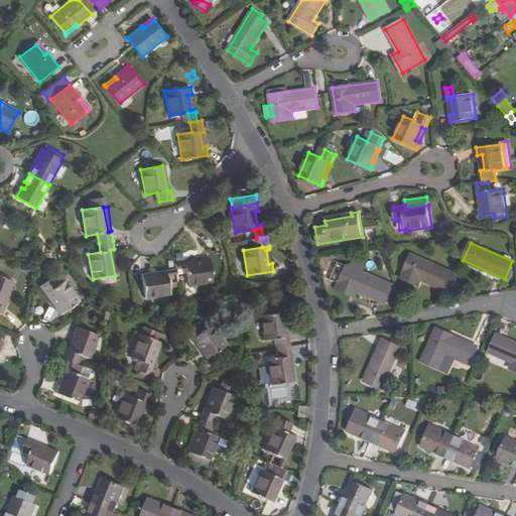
[(415,284),(418,278),(421,280),(446,290),(447,288),(453,290),(458,277),(453,275),(455,272),(412,254),(402,278),(415,284)]
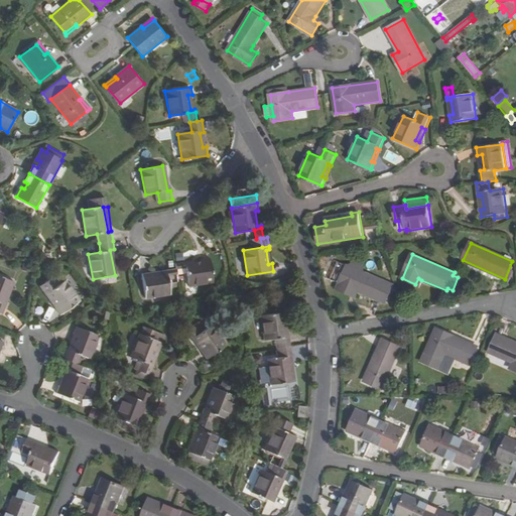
[(214,283),(211,257),(202,258),(203,262),(188,265),(187,260),(175,262),(176,268),(176,269),(186,268),(189,287),(214,283)]
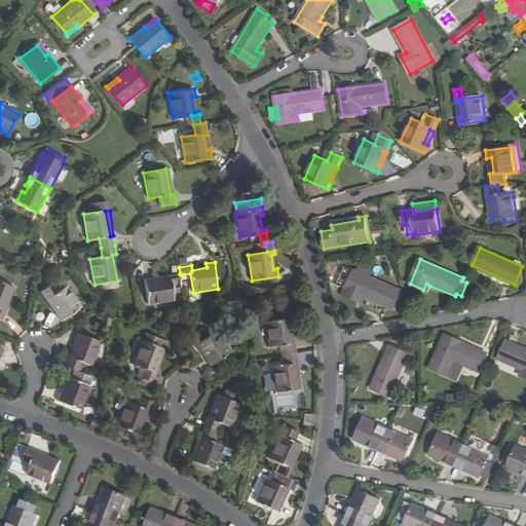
[(346,287),(351,272),(345,269),(339,284),(346,287)]
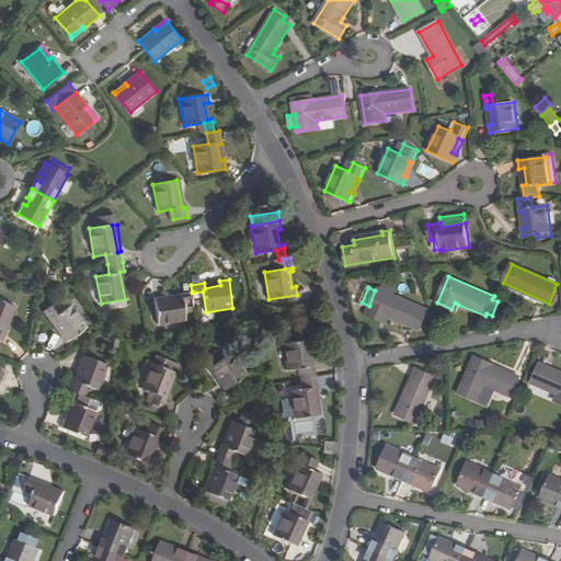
[(378,287),(367,315),(381,321),(385,315),(388,316),(415,328),(423,308),(378,287)]
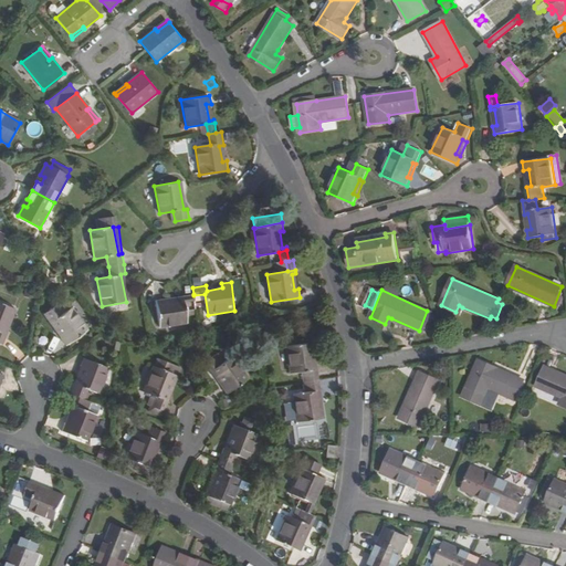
[(194,294),(184,296),(185,303),(195,301),(194,295),(194,294)]
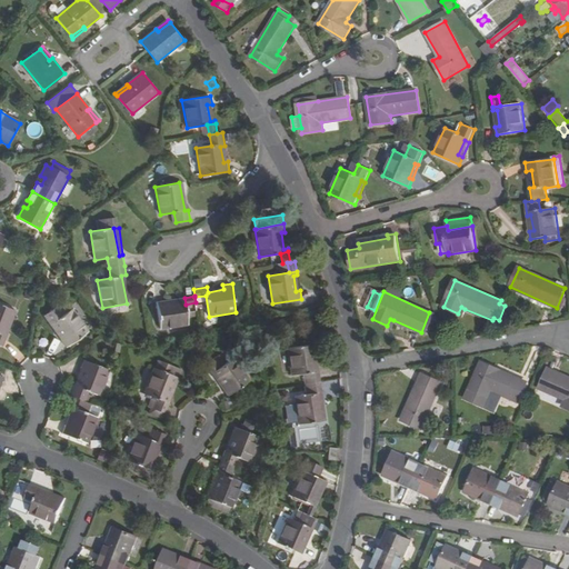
[(161,330),(189,326),(186,305),(185,298),(181,298),(182,302),(166,305),(166,300),(157,301),(161,330)]
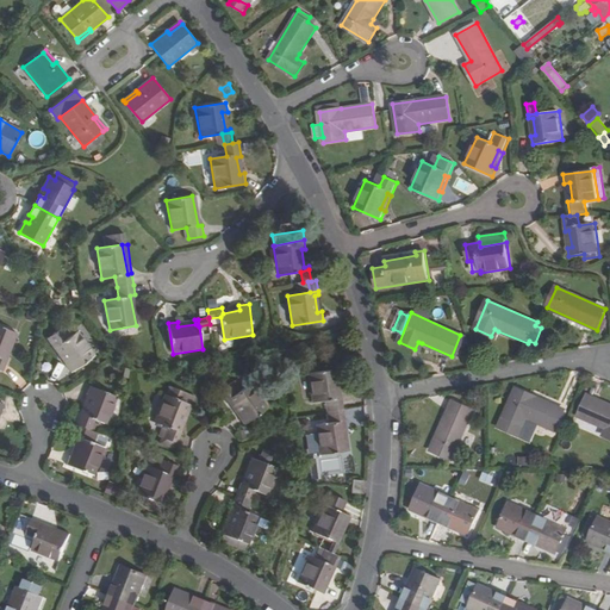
[(0,371),(4,372),(7,361),(4,360),(14,331),(0,325),(0,371)]
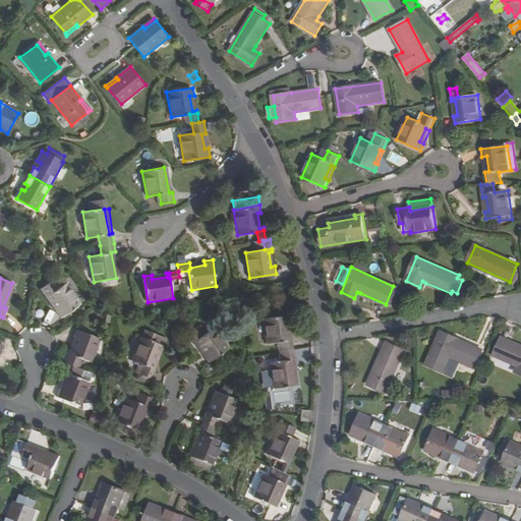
[(47,299),(51,297),(59,309),(55,311),(60,319),(81,303),(67,282),(57,288),(52,281),(40,289),(47,299)]
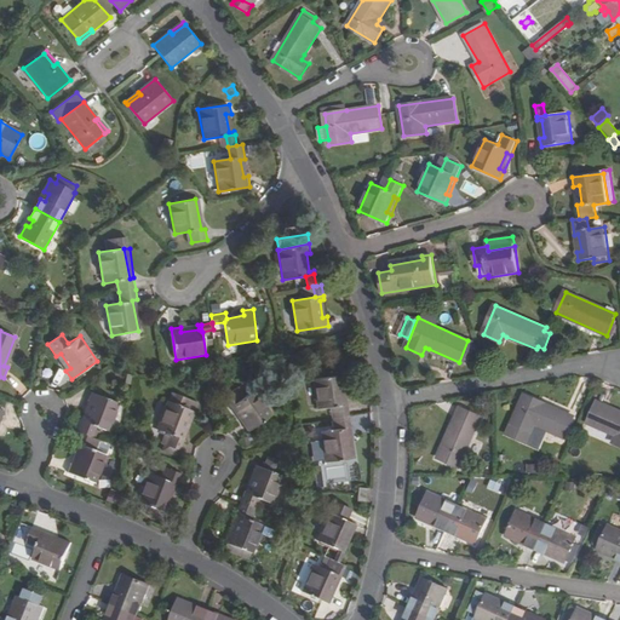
[(19,339),(15,337),(4,366),(7,367),(19,339)]
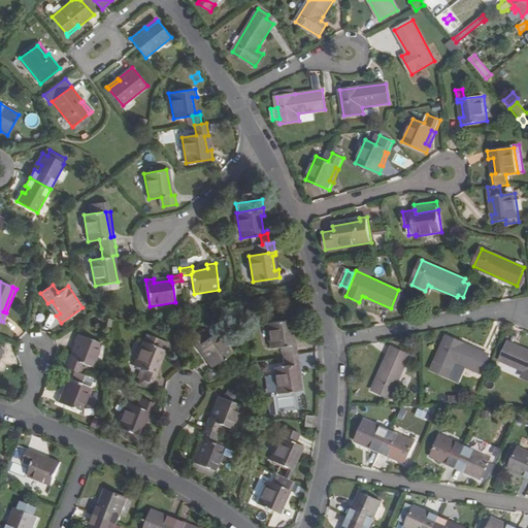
[(52,301),(47,303),(56,316),(60,314),(52,301)]
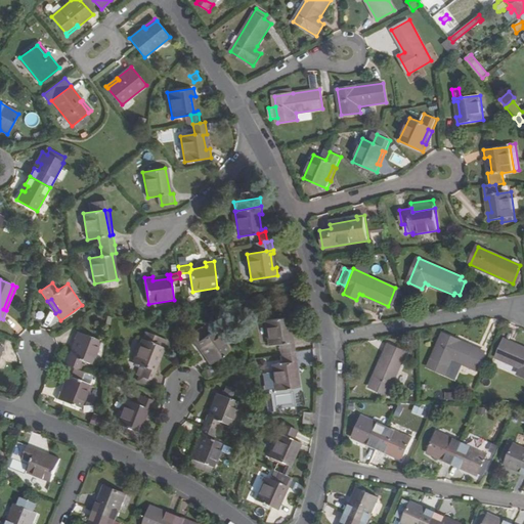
[(287,317),(264,320),(268,346),(280,344),(281,353),(296,351),(295,342),(291,343),(287,317)]
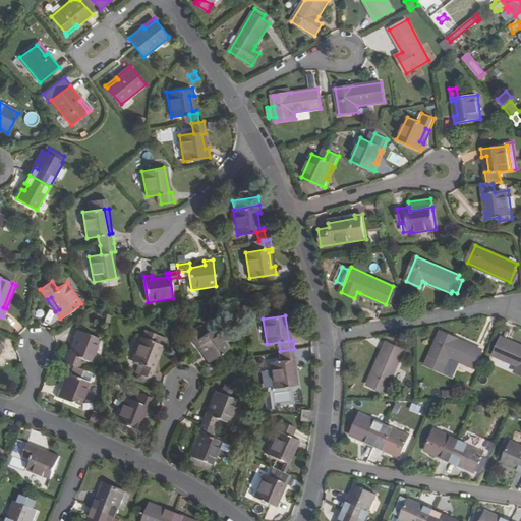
[(195,344),(198,342),(207,354),(204,356),(208,363),(230,348),(216,327),(206,333),(200,326),(187,334),(195,344)]
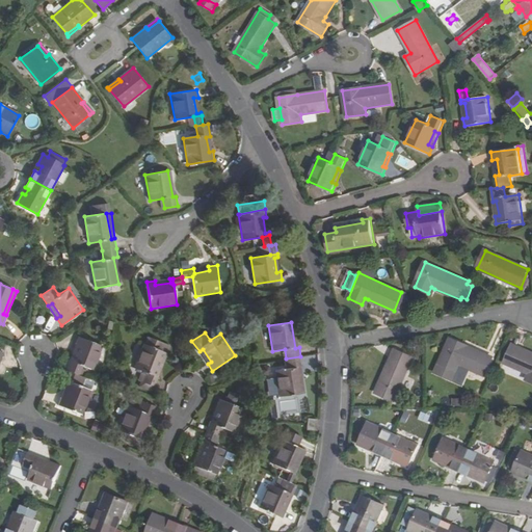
[(75,344),(79,346),(73,360),(69,357),(63,370),(70,372),(77,375),(78,375),(82,366),(94,370),(103,347),(78,337),(75,344)]
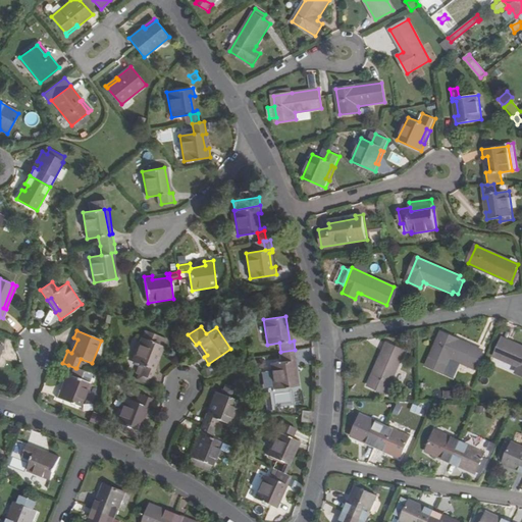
[(483,350),(441,331),(430,356),(448,364),(451,358),(475,368),(483,350)]
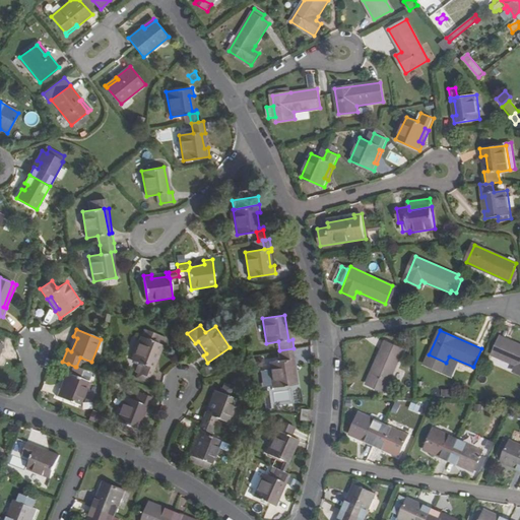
[(77,338),(73,336),(67,349),(71,351),(77,338)]
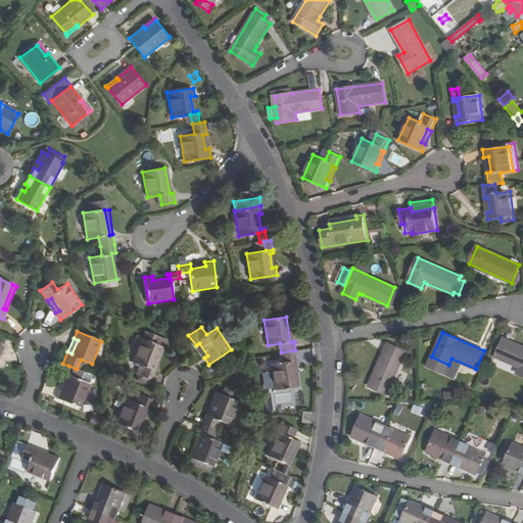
[(151,380),(152,381),(155,372),(152,370),(160,346),(141,338),(132,362),(143,367),(139,375),(151,380)]
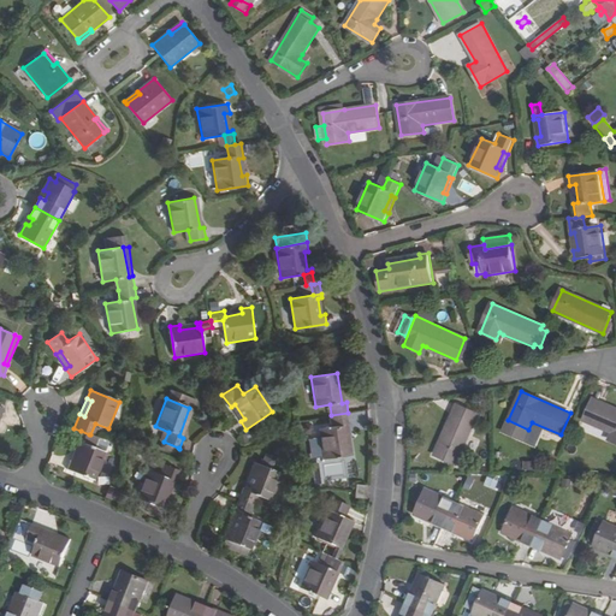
[(615,408),(594,398),(585,420),(612,433),(610,439),(615,442),(615,408)]
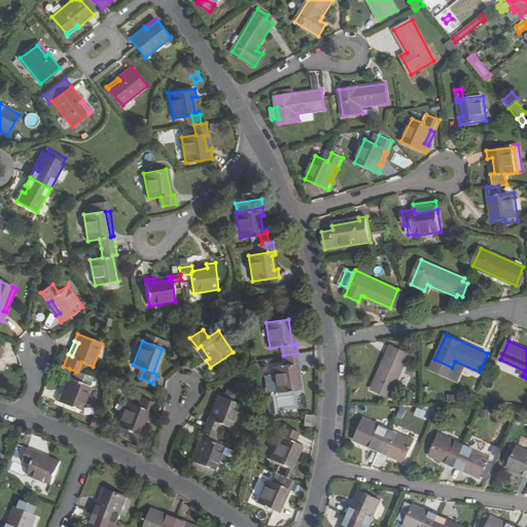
[(201,346),(198,348),(206,360),(209,358),(201,346)]
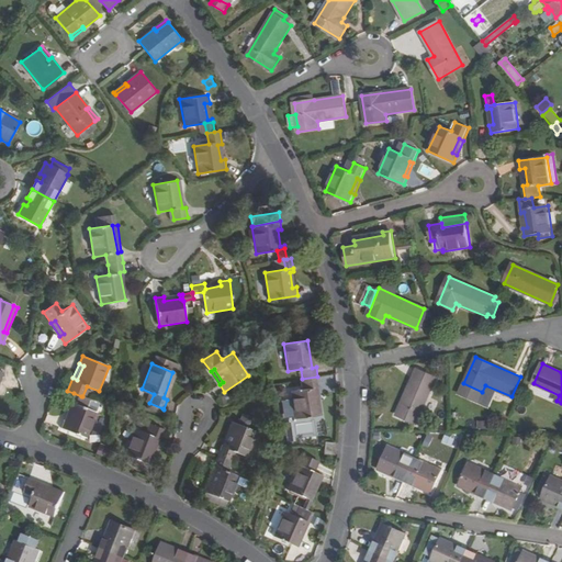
[(437,378),(417,369),(397,414),(416,423),(437,378)]
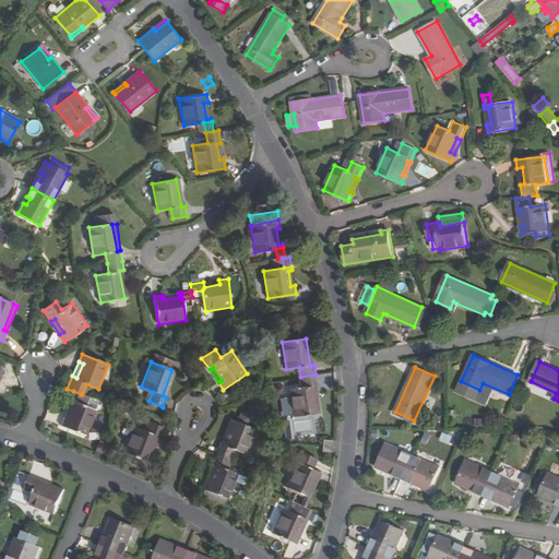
[(177,372),(171,370),(163,395),(166,397),(177,372)]
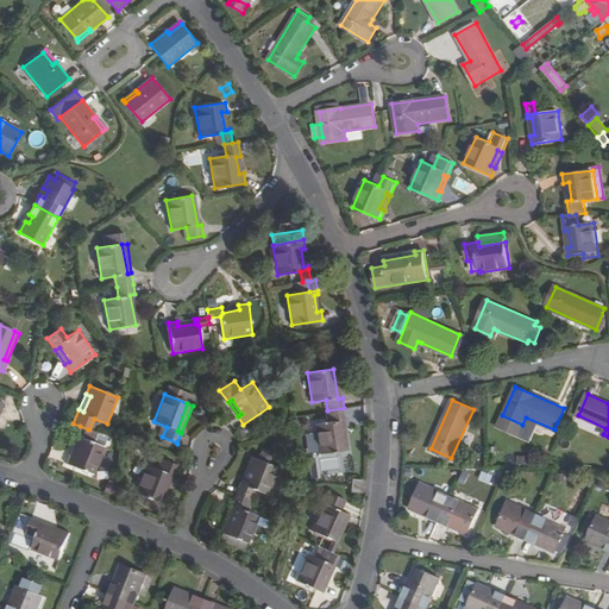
[(344,408),(327,410),(330,422),(315,425),(319,454),(345,451),(341,421),(345,420),(344,408)]
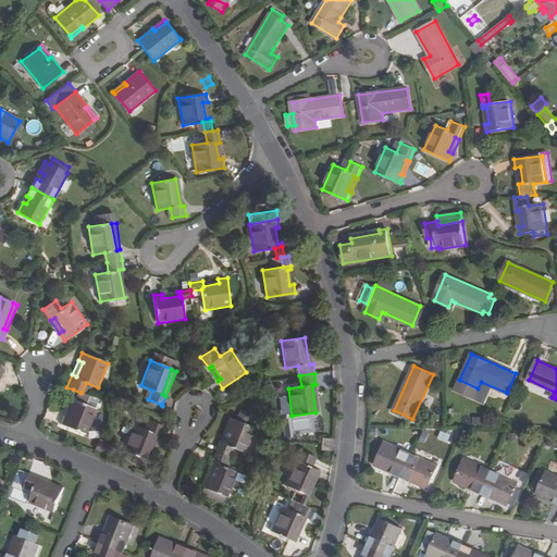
[(231,388),(218,393),(220,399),(233,395),(231,388)]
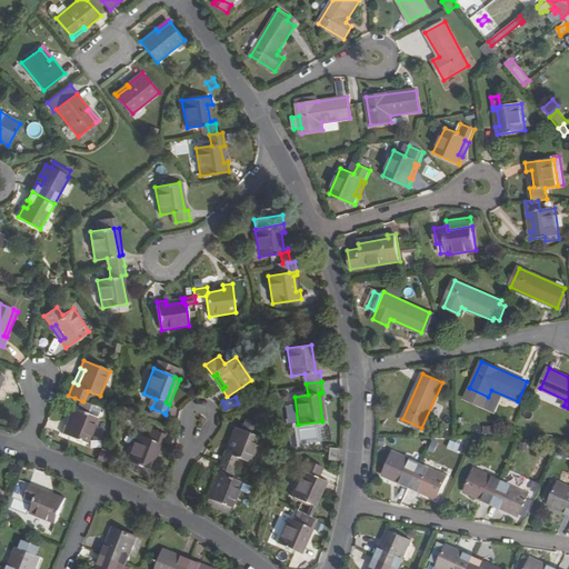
[(82,401),(75,398),(71,408),(79,410),(82,401)]
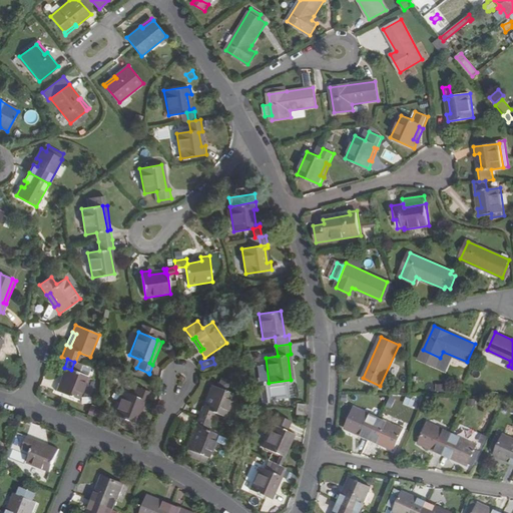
[(63,371),(67,372),(61,385),(58,384),(55,391),(79,401),(88,377),(71,370),(64,368),(63,371)]
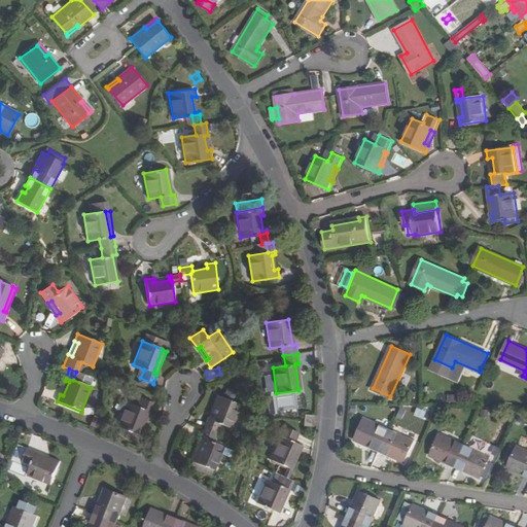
[(140,378),(139,378),(137,383),(150,388),(152,383),(140,378)]
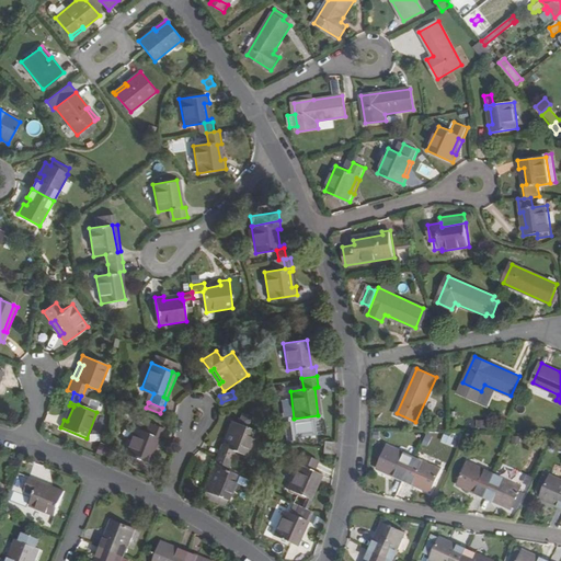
[(73,407),(69,405),(64,420),(67,421),(73,407)]
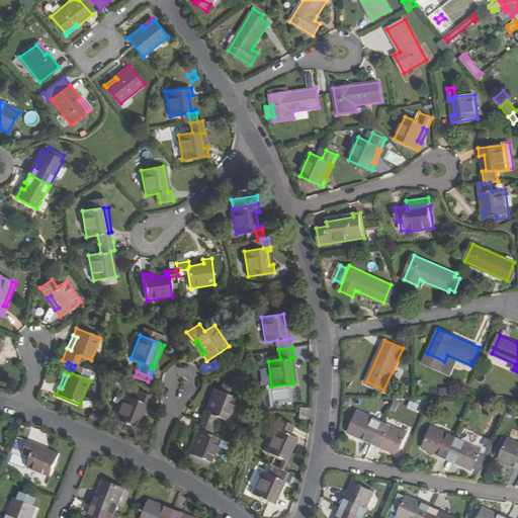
[(440,389),(441,396),(451,395),(451,387),(440,389)]
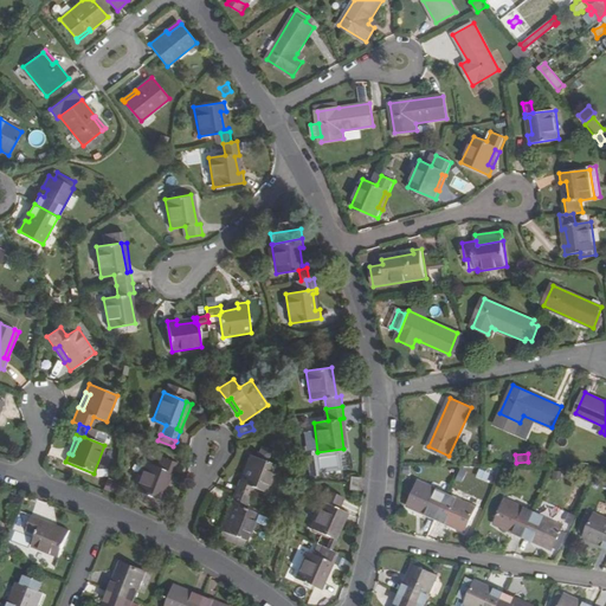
[(255,456),(250,455),(239,482),(244,483),(255,456)]
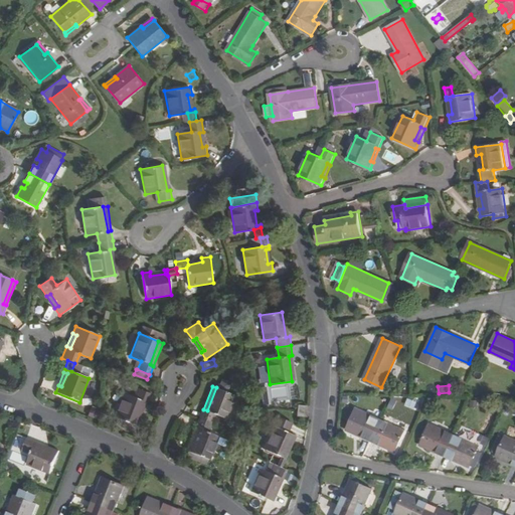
[(203,409),(200,418),(212,423),(216,414),(227,418),(236,396),(216,387),(207,410),(203,409)]
